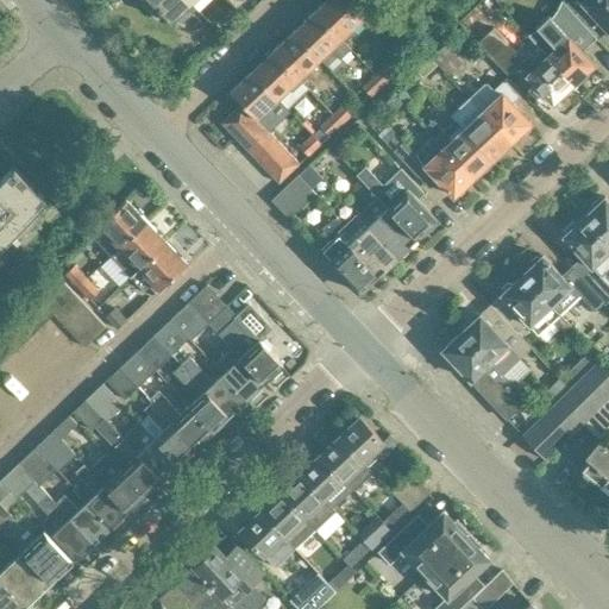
[(136,0),(157,23),(165,16),(171,23),(192,4),(188,0),(136,0)]
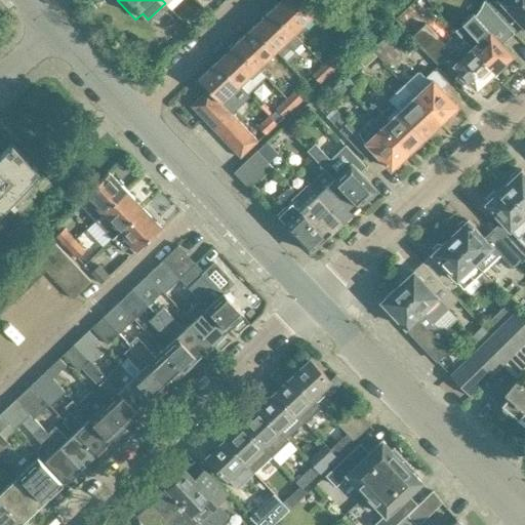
[(296,0),(280,0),(271,9),(293,33),(294,32),(297,35),(306,28),(303,25),(311,16),(317,22),(327,11),(316,0),(299,0),(298,2),(296,0)]
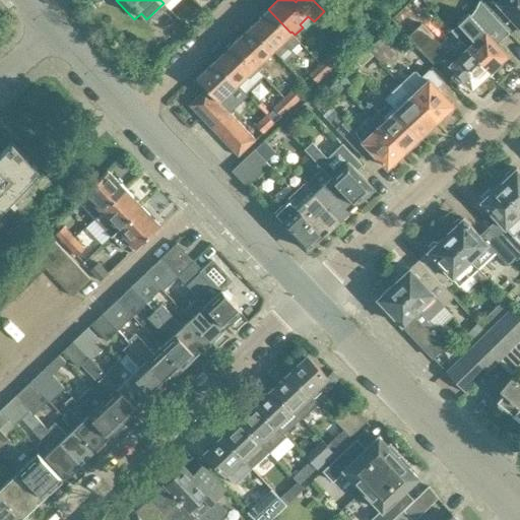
[(519,0),(499,0),(498,2),(499,2),(490,10),(510,31),(510,33),(519,24),(519,25),(519,0)]
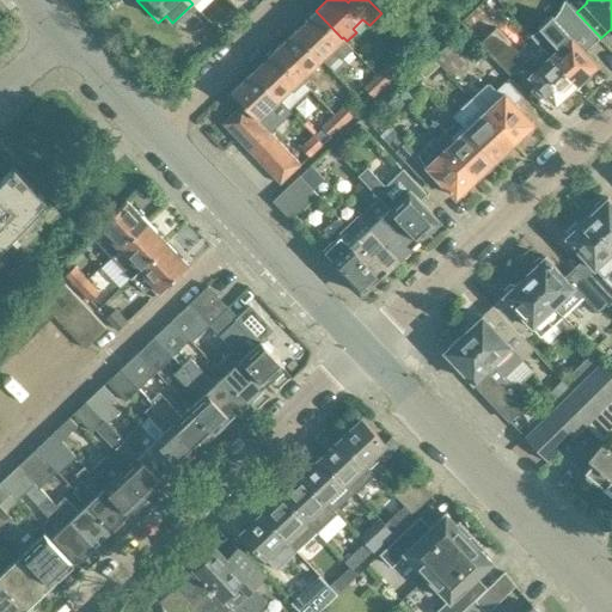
[(600,37),(576,12),(567,2),(554,16),(537,31),(530,35),(549,55),(579,87),(591,77),(588,73),(597,66),(583,51),(598,38),(599,38),(600,37)]
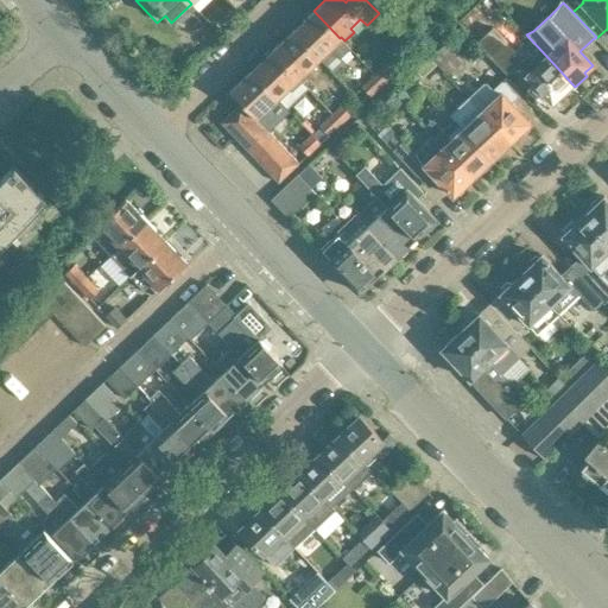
[(344,40),(341,37),(340,38),(314,11),(292,31),(318,58),(320,58),(327,65),(337,55),(341,58),(352,48),(344,40)]
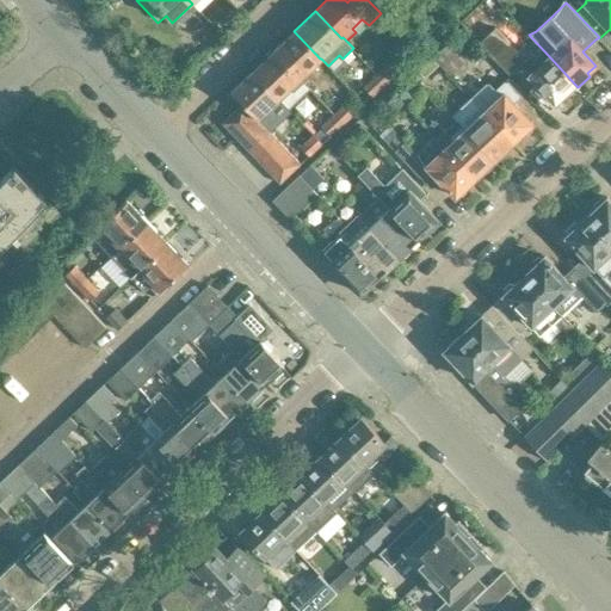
[(578,87),(548,55),(536,67),(495,26),(479,42),(511,75),(522,66),(529,73),(528,74),(554,104),(563,96),(566,98),(578,87)]
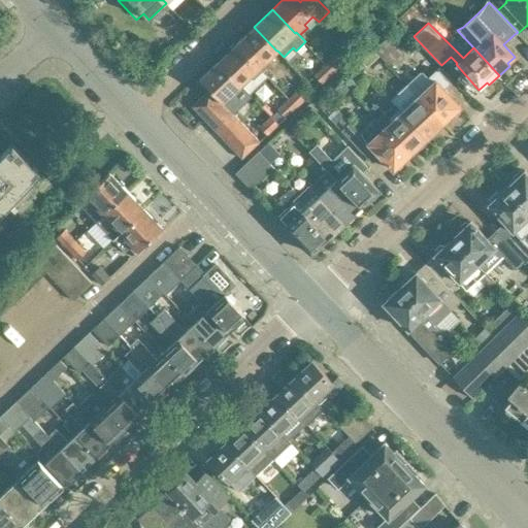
[(254,27),(236,43),(262,71),(271,62),(268,59),(276,51),(254,27)]
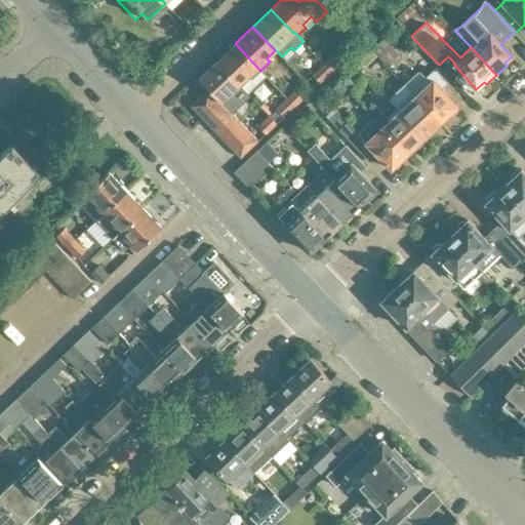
[(387,65),(411,43),(398,27),(388,36),(384,31),(369,45),(378,55),(377,55),(387,65)]
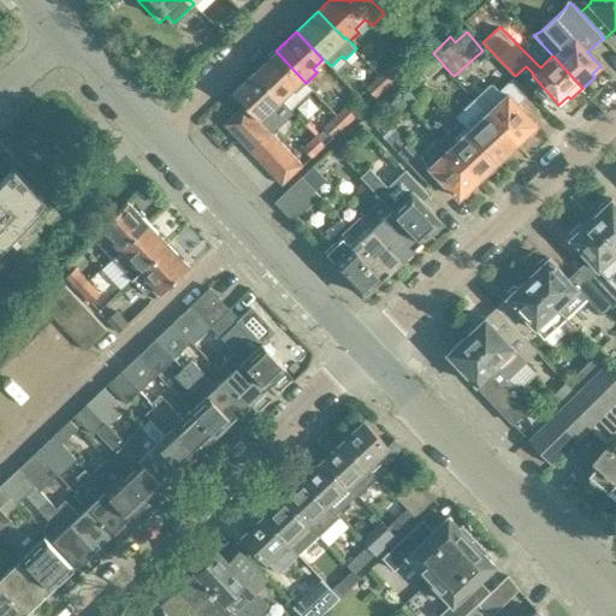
[(276,51),(254,71),(280,99),(292,88),(296,92),(306,83),(276,51)]
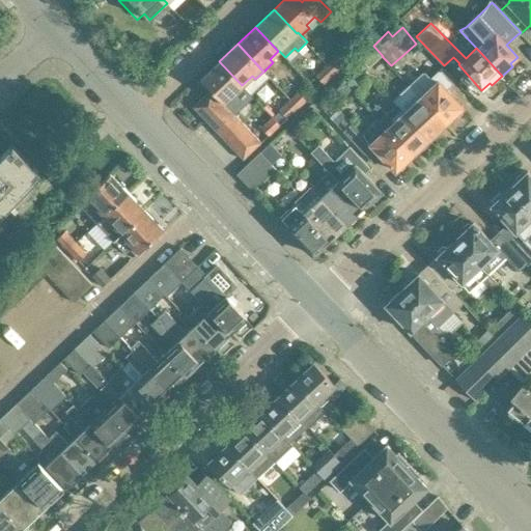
[(372,65),(382,56),(383,56),(373,46),(363,55),(372,65)]
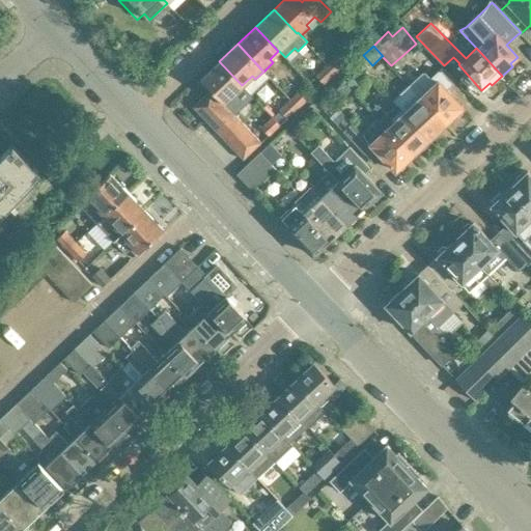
[(351,66),(338,53),(326,65),(334,74),(336,73),(340,77),(351,66)]
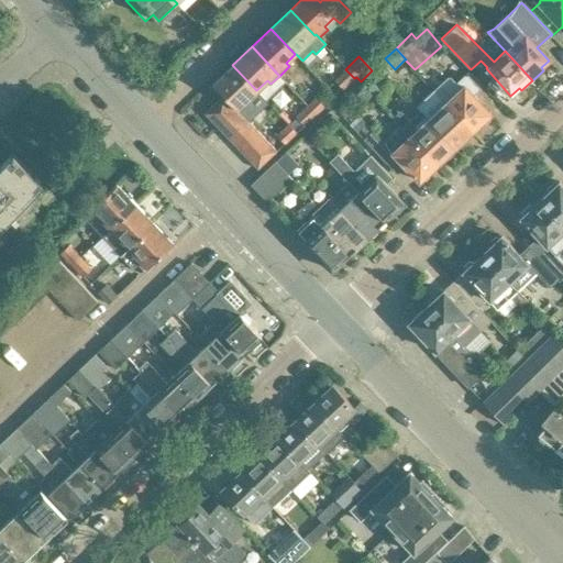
[(256,90),(232,65),(212,84),(223,96),(205,113),(218,128),(238,109),(256,90)]
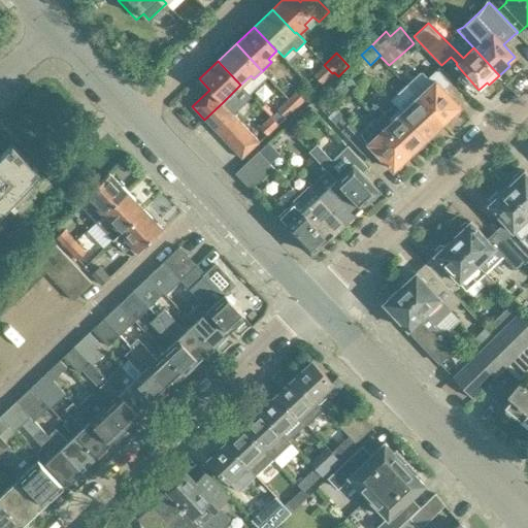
[(332,73),(324,65),(315,74),(323,83),(332,73)]
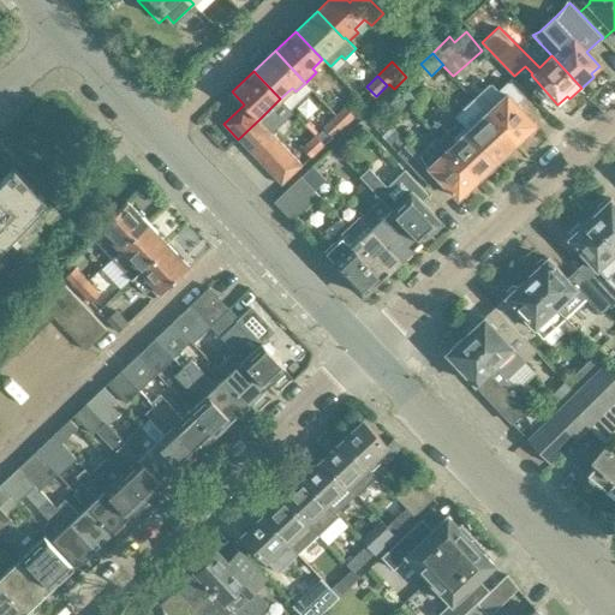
[(491,83),(475,99),(517,143),(525,135),(531,137),(536,132),(535,126),(537,124),(518,103),(525,96),(509,81),(499,90),(491,83)]
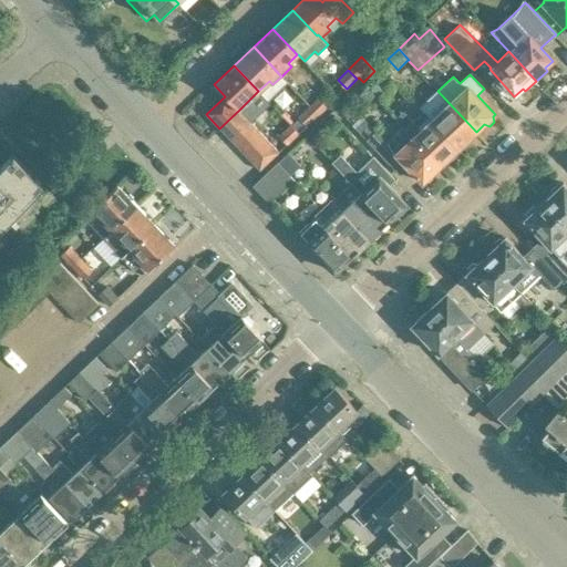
[(437,91),(420,107),(423,112),(459,148),(460,147),(464,148),(468,144),(468,140),(476,132),(437,91)]
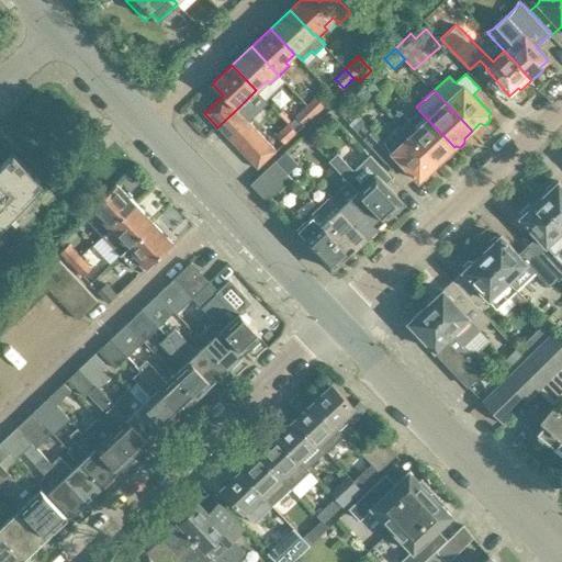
[(315,114),(328,102),(319,92),(306,104),(315,114)]
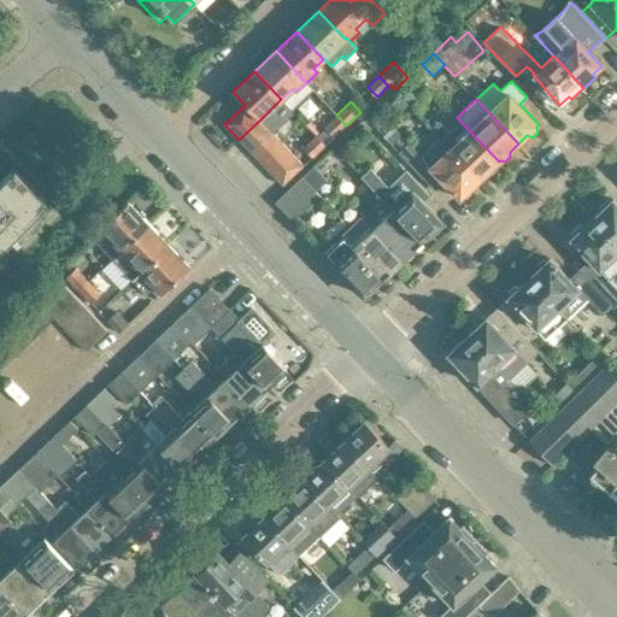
[(335,136),(346,125),(336,115),(325,127),(335,136)]
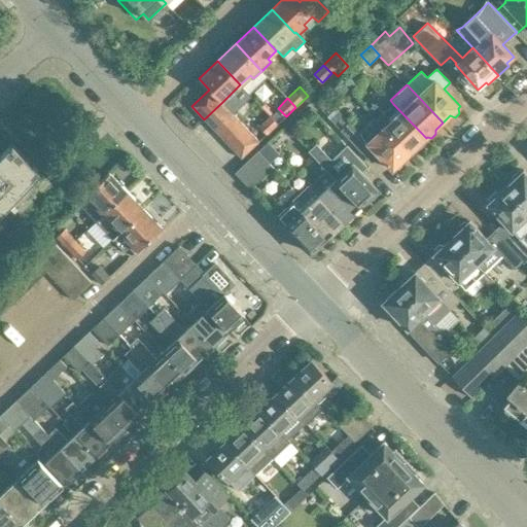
[(213,129),(232,111),(222,102),(204,119),(213,129)]
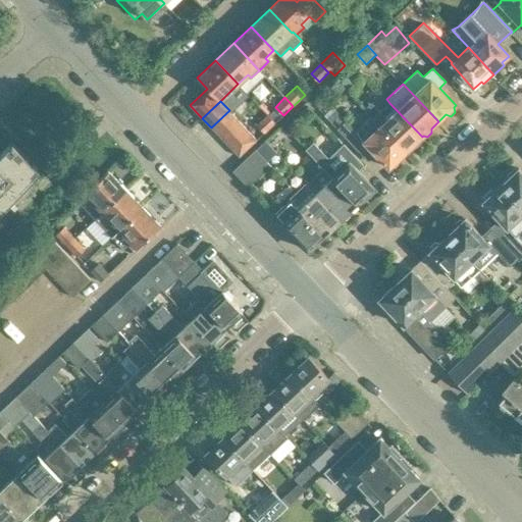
[(420,139),(422,137),(389,103),(380,111),(371,101),(364,108),(372,116),(371,116),(405,153),(413,146),(417,147),(421,143),(420,139)]
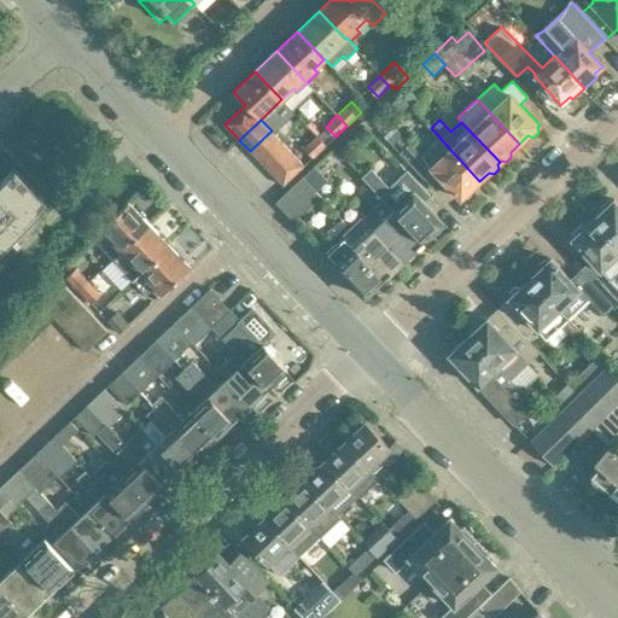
[(261,163),(283,143),(272,130),(250,151),(261,163)]
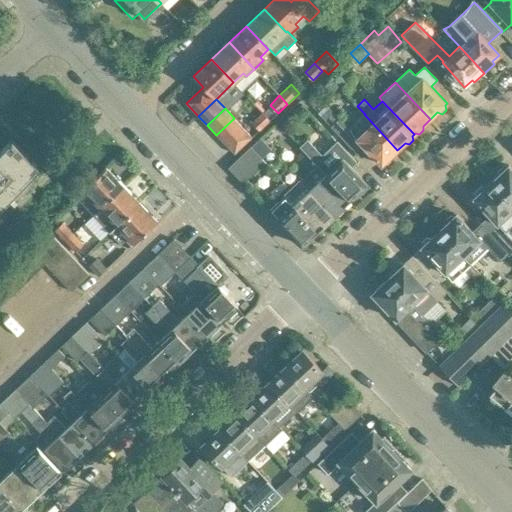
[(260,130),(271,120),(263,111),(252,122),(260,130)]
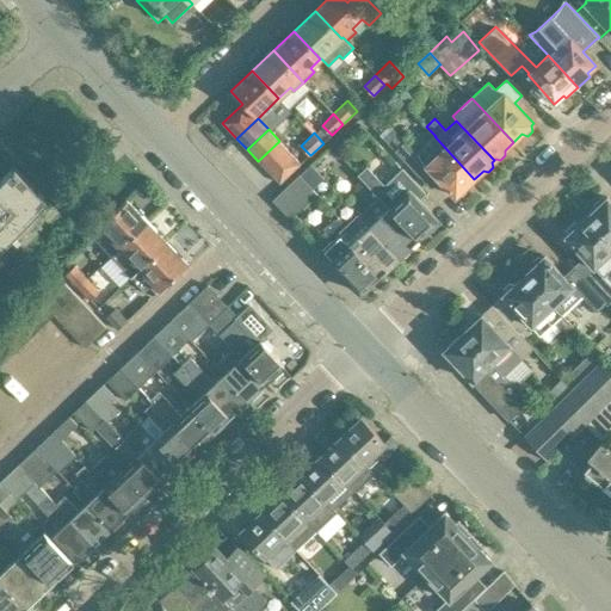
[(474,179),(434,136),(417,153),(405,141),(395,150),(408,164),(427,186),(437,178),(455,197),(457,195),(462,197),(467,192),(466,186),(474,179)]
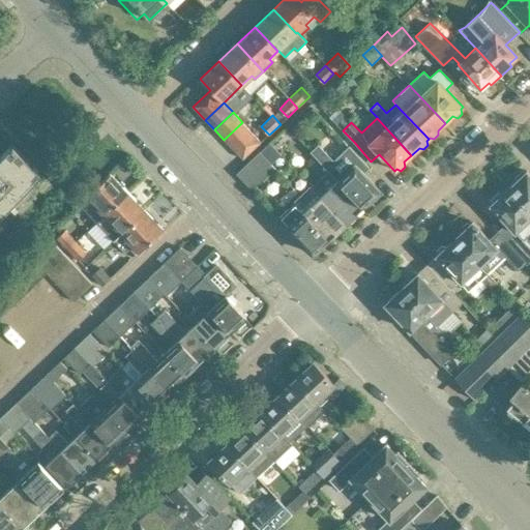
[(233,150),(252,131),(242,122),(224,140),(233,150)]
